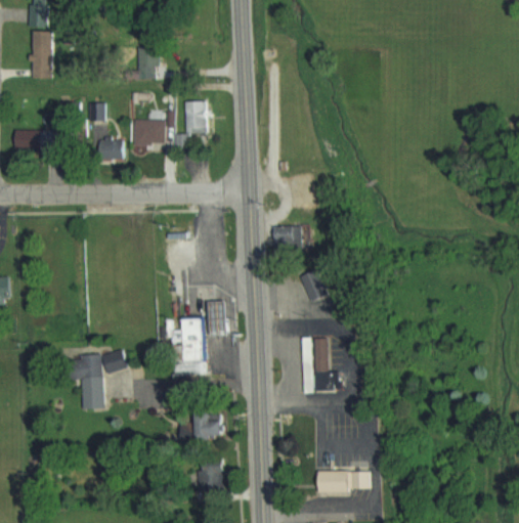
[(54,31),(33,31),(33,78),(54,78),(54,31)]
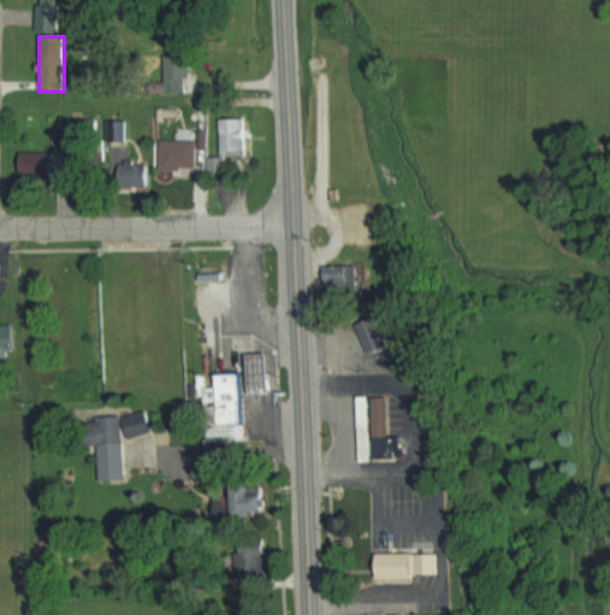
[(187,92),(187,55),(161,55),(161,92),(187,92)]
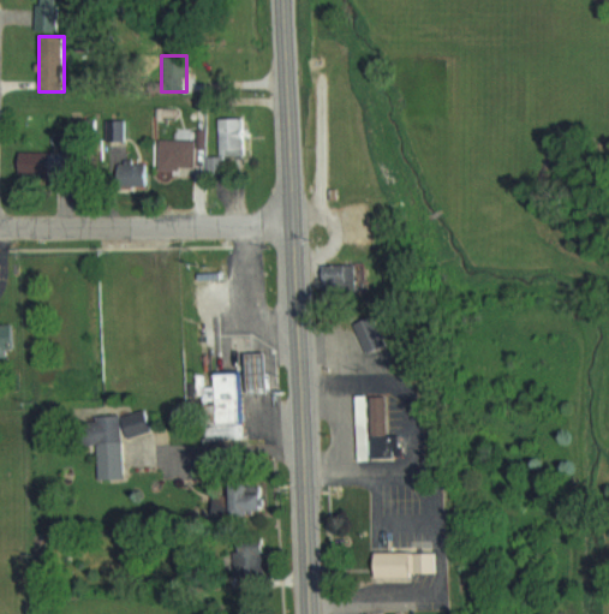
[(219,159),(207,159),(207,177),(222,177),(222,158),(244,158),(244,119),(219,119),(219,159)]
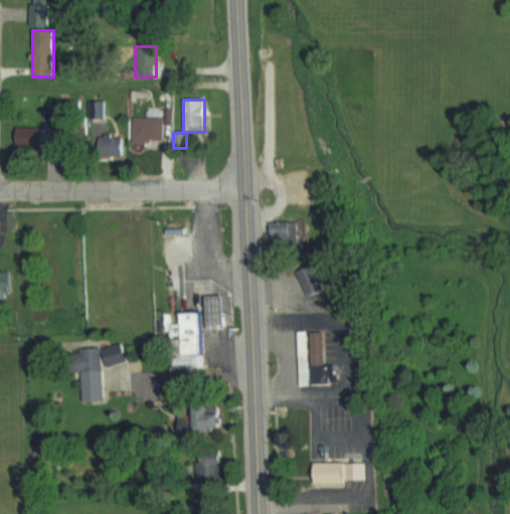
[(162,117),(131,117),(131,143),(162,143),(162,117)]
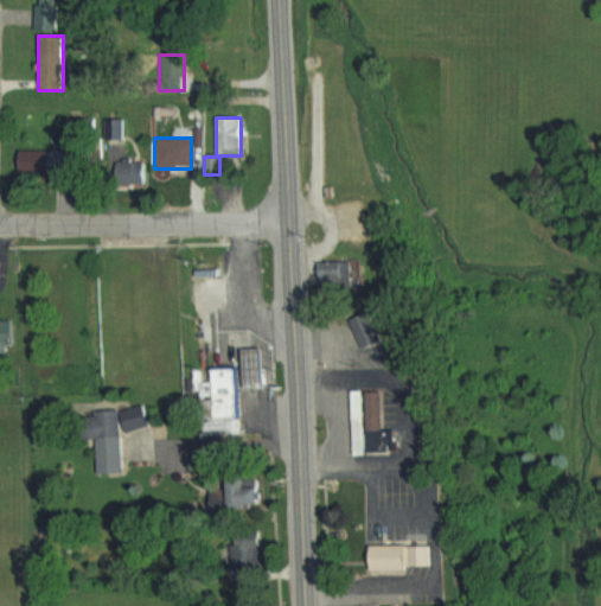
[(76,174),(76,151),(18,151),(18,174),(76,174)]
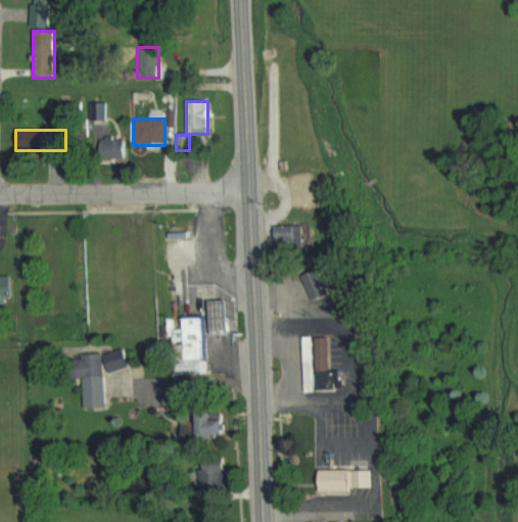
[(125,139),(93,139),(93,159),(125,159),(125,139)]
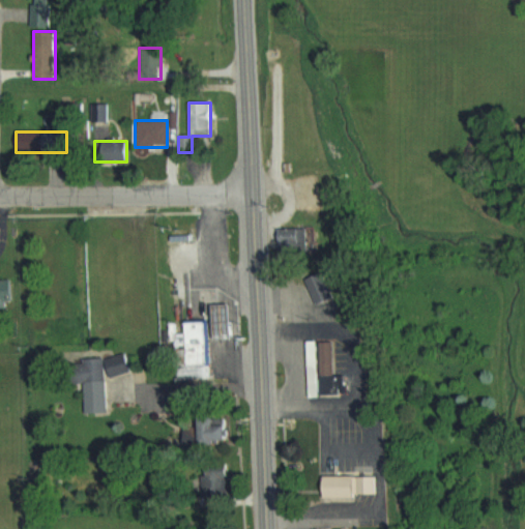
[(305,230),(279,230),(279,248),(305,248),(305,230)]
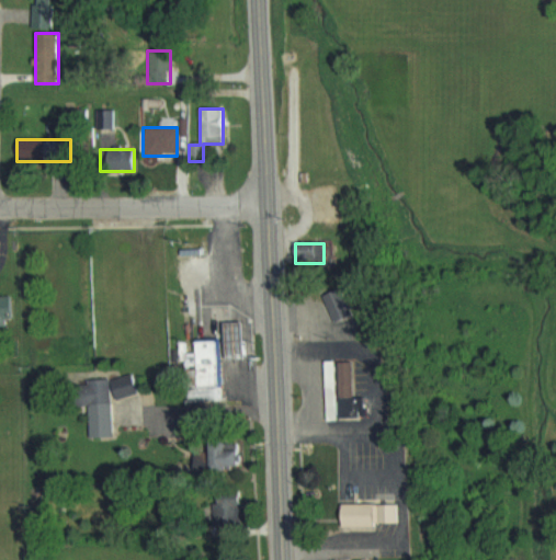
[(353,313),(338,287),(321,296),(336,323),(353,313)]
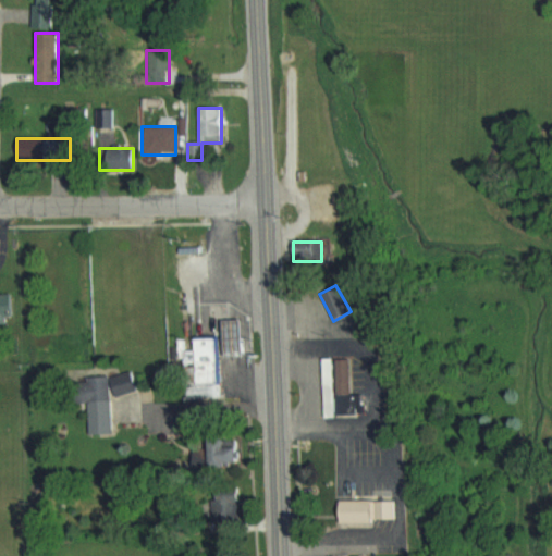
[(0,324),(10,324),(9,295),(0,295),(0,324)]
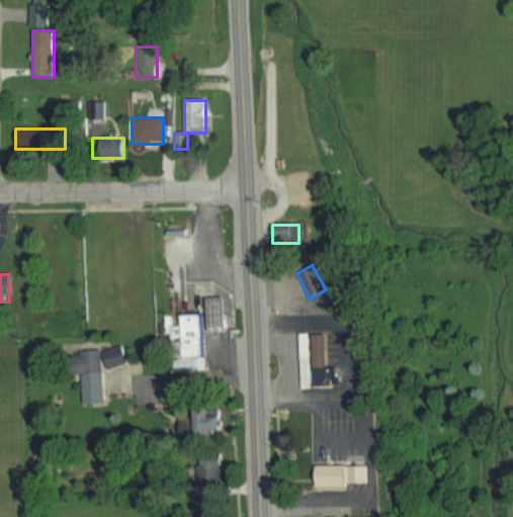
[(227,298),(209,298),(209,331),(227,331),(227,298)]
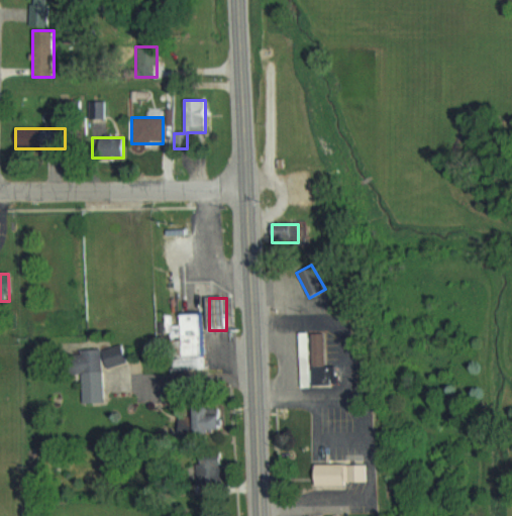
[(202,312),(178,312),(178,324),(169,324),(169,370),(202,370),(202,312)]
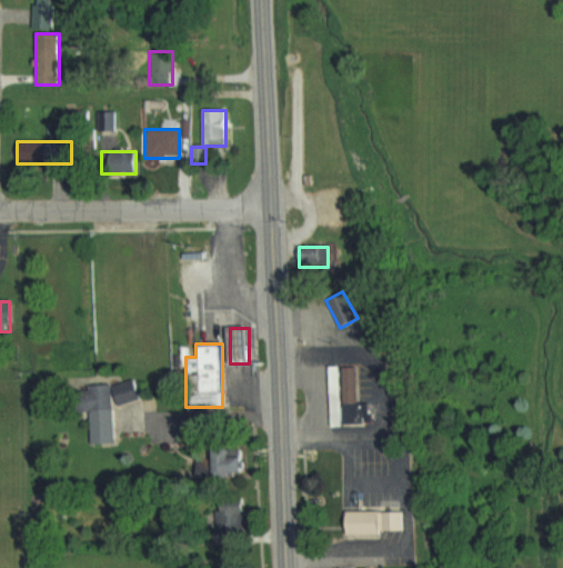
[(329,426),(357,425),(357,366),(329,366),(329,426)]
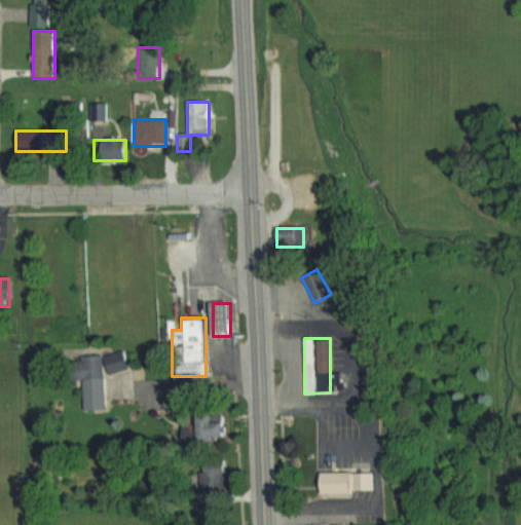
[(103,409),(102,357),(63,358),(64,380),(81,380),(82,410),(103,409)]
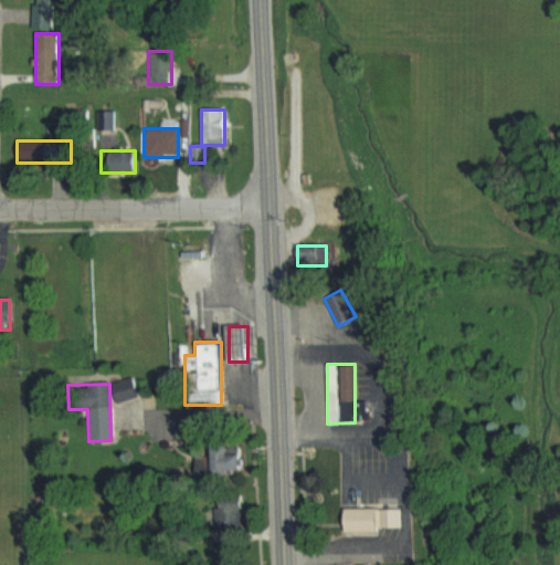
[(217,474),(244,474),(244,447),(217,447),(217,474)]
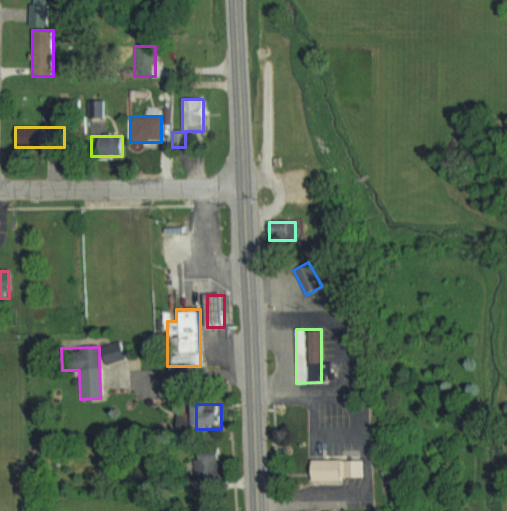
[(196,451),(196,480),(218,480),(218,451),(196,451)]
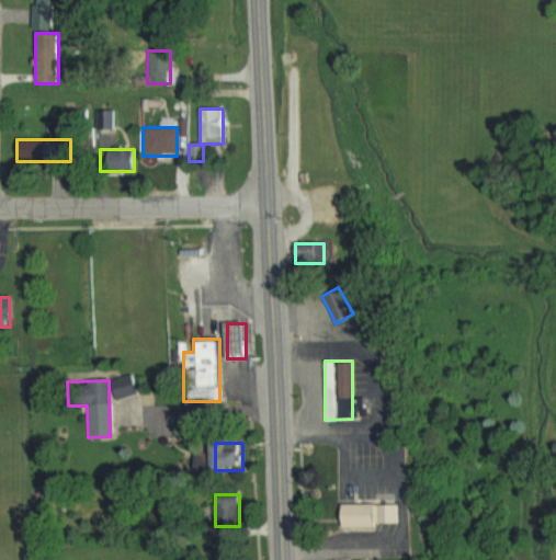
[(396,526),(396,504),(342,504),(342,526),(396,526)]
